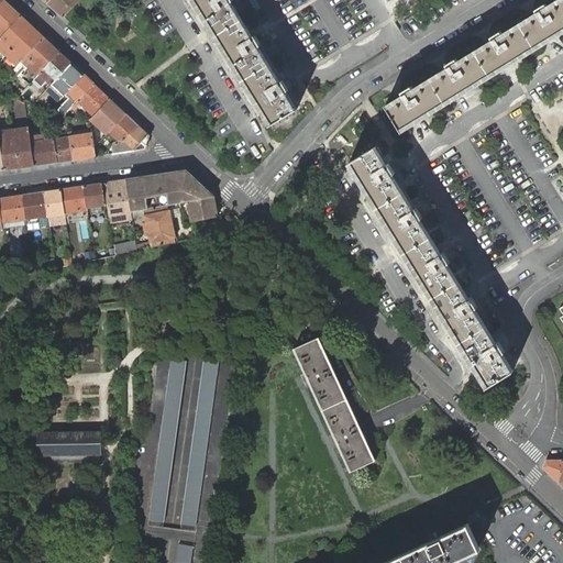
[(0,39),(22,15),(4,0),(2,0),(0,2),(0,39)]
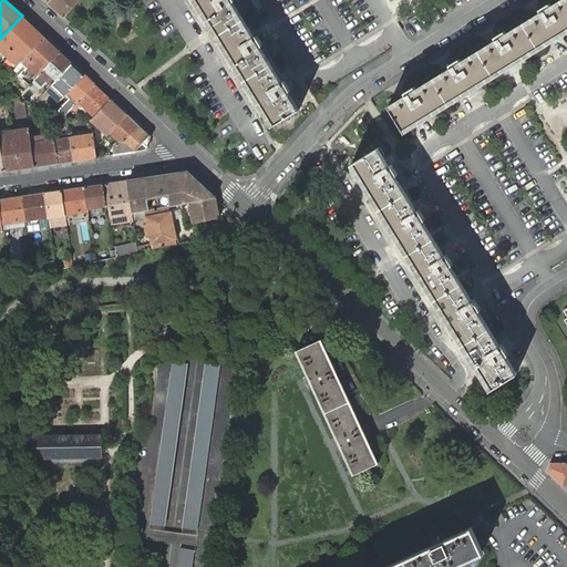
[(50,0),(48,2),(64,18),(80,0),(50,0)]
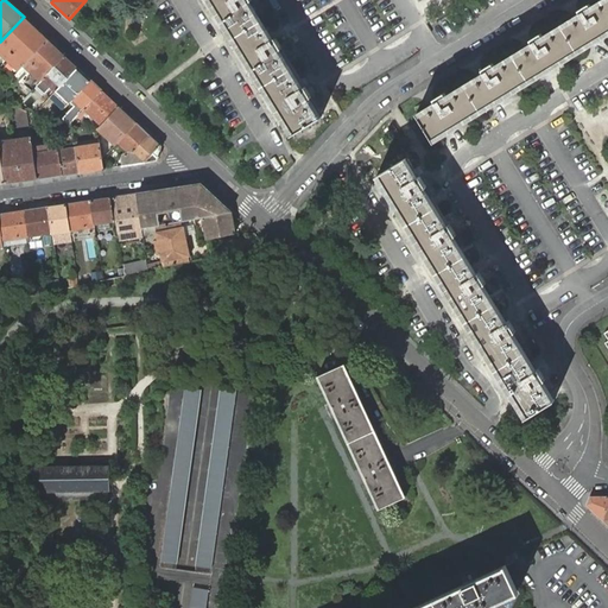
[(253,0),(209,0),(292,134),(324,115),(253,0)]
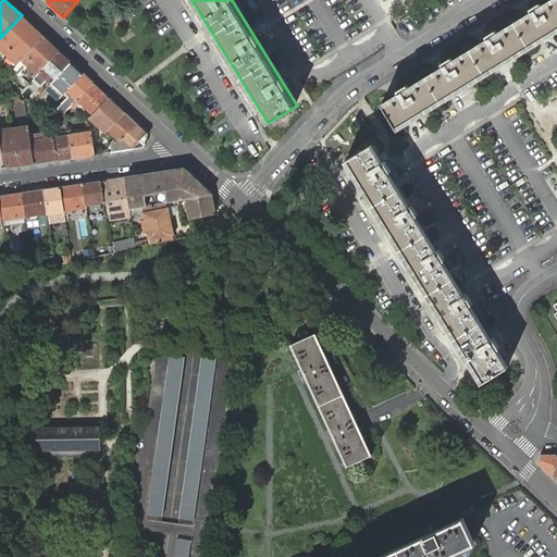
[(556,0),(543,0),(381,101),(399,131),(556,32),(556,0)]
